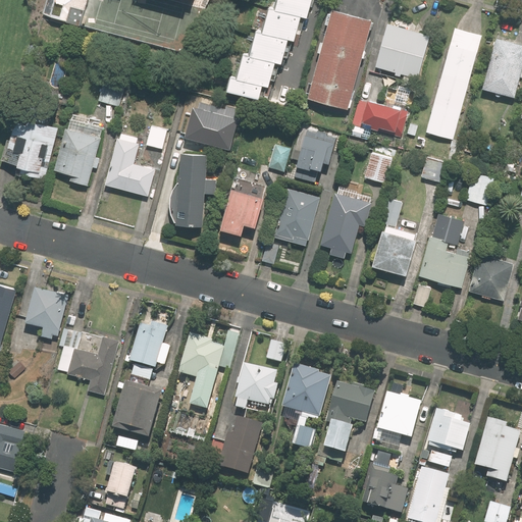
[(261,99),(265,85),(271,87),(273,81),(276,82),(279,70),(276,69),(278,63),(283,64),(285,57),(290,59),(293,47),(290,46),(291,40),(297,41),(299,34),(303,35),(304,30),(301,29),(305,16),(310,17),(314,0),(280,0),(279,7),(273,6),(266,32),(261,30),(254,53),(248,51),(241,77),(231,75),(227,90),(261,99)]
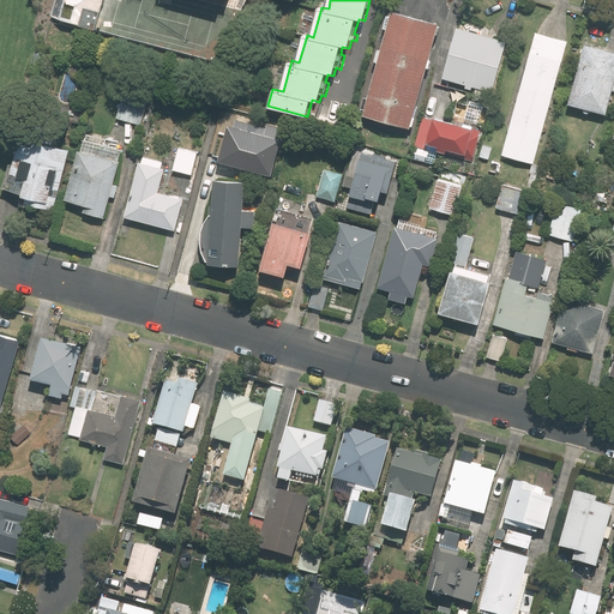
[(363,108),(367,109),(366,114),(411,127),(440,23),(395,10),(392,16),(389,14),(385,28),(390,29),(384,48),(380,48),(377,61),(380,62),(374,85),(369,84),(363,108)]
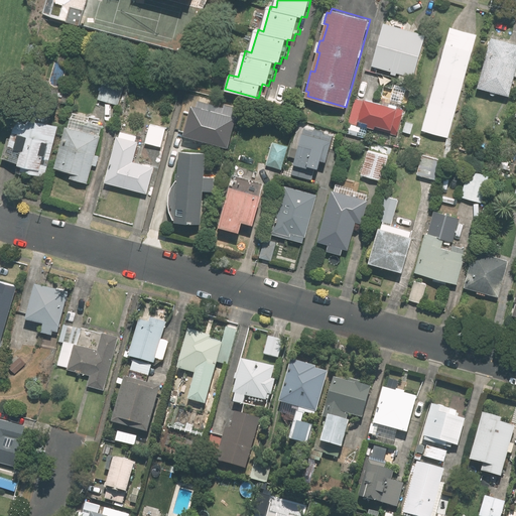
[(373,66),(392,70),(391,75),(397,76),(398,72),(416,76),(427,32),(385,21),(373,66)]
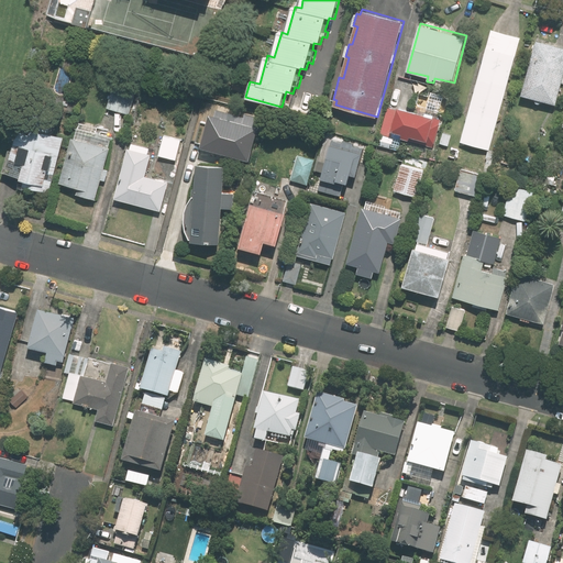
[(522,36),(493,29),(462,141),(493,148),(522,36)]
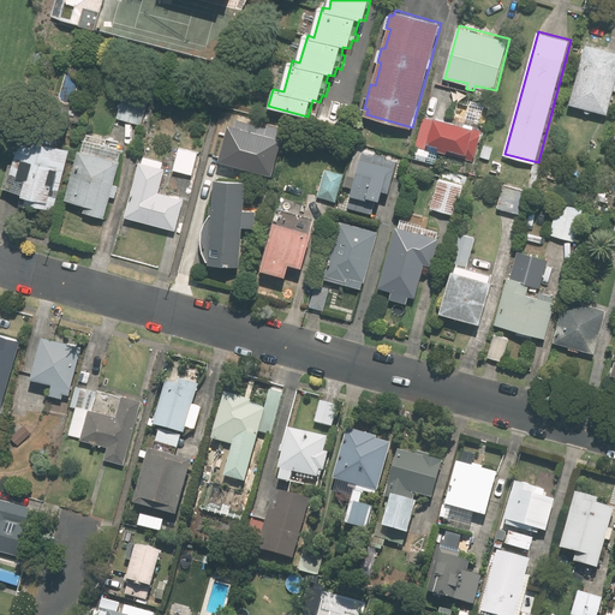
[(609,114),(614,91),(614,90),(614,51),(589,43),(587,47),(583,46),(577,67),(581,69),(572,105),(609,114)]
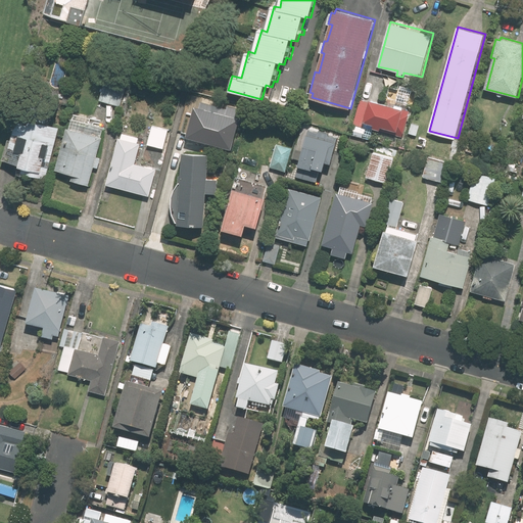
[(128,82),(107,76),(100,101),(121,107),(128,82)]
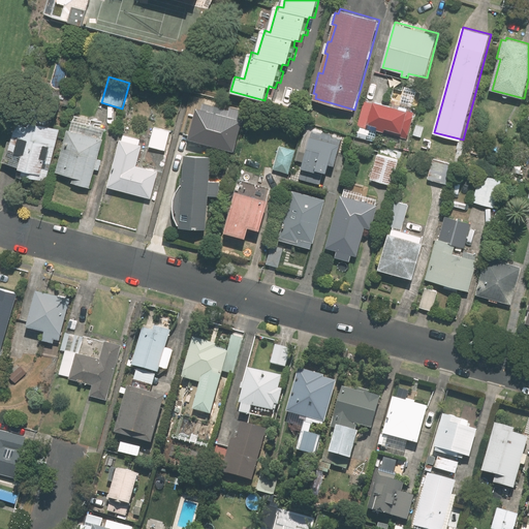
[(392,106),(375,102),(374,104),(365,101),(359,127),(408,138),(414,112),(405,110),(407,102),(394,98),(392,106)]
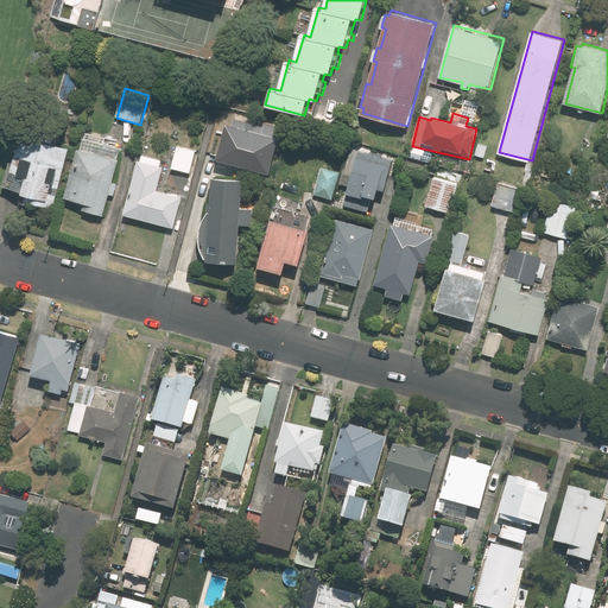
[(217,128),(209,158),(233,165),(241,135),(217,128)]
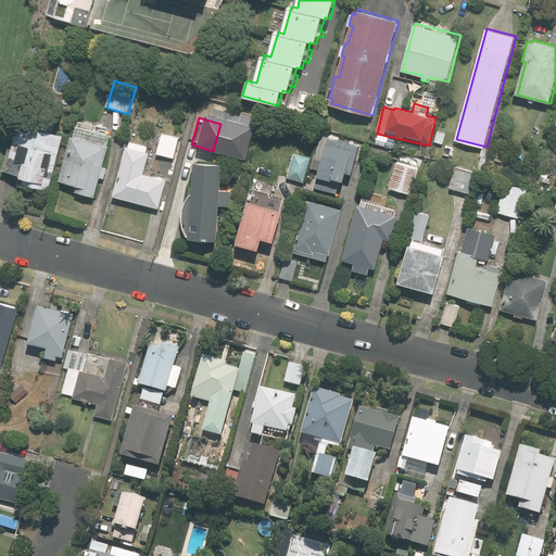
[(108,146),(111,136),(106,135),(109,127),(79,119),(61,181),(77,186),(75,192),(95,198),(101,178),(104,179),(108,168),(104,167),(110,146),(108,146)]
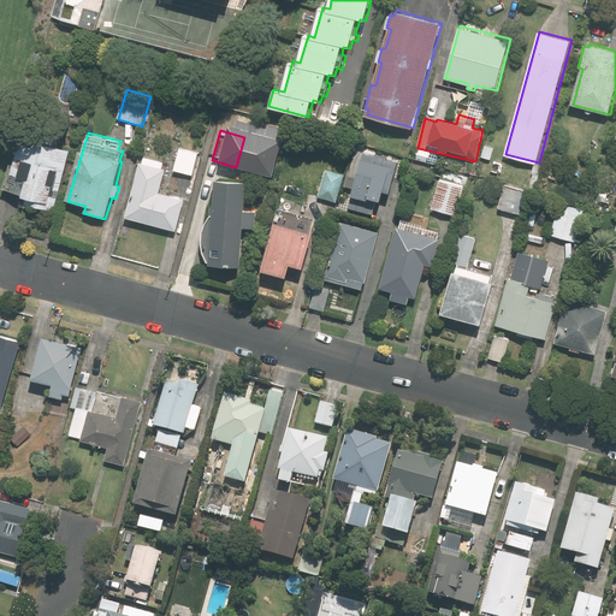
[(37,148),(19,143),(6,189),(24,194),(24,196),(28,197),(27,203),(54,211),(72,149),(40,140),(37,148)]
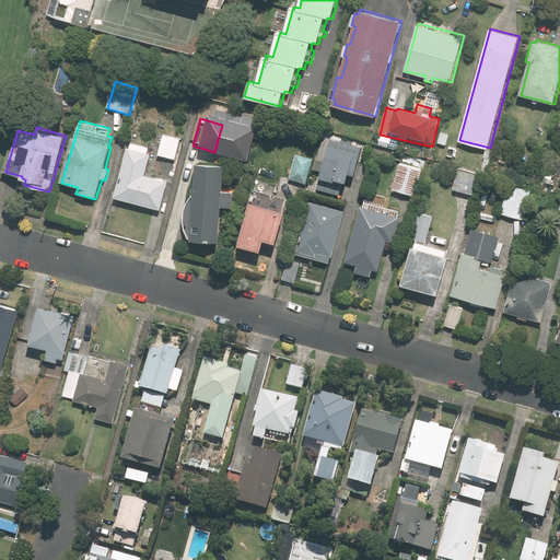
[(182,139),(164,135),(159,155),(176,160),(182,139)]
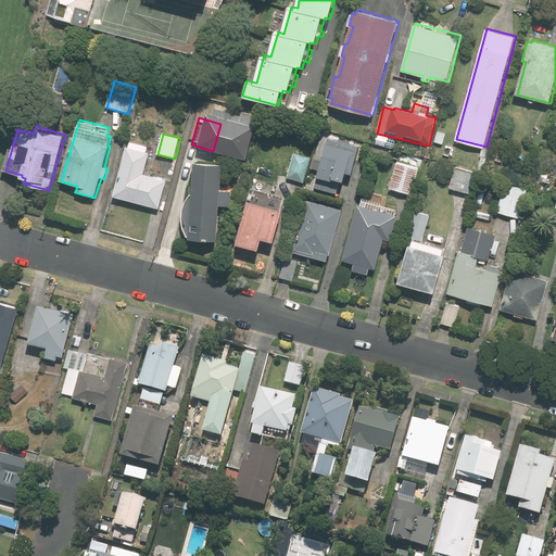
[(149,147),(133,141),(130,148),(127,147),(114,196),(159,207),(165,181),(144,176),(151,153),(148,152),(149,147)]
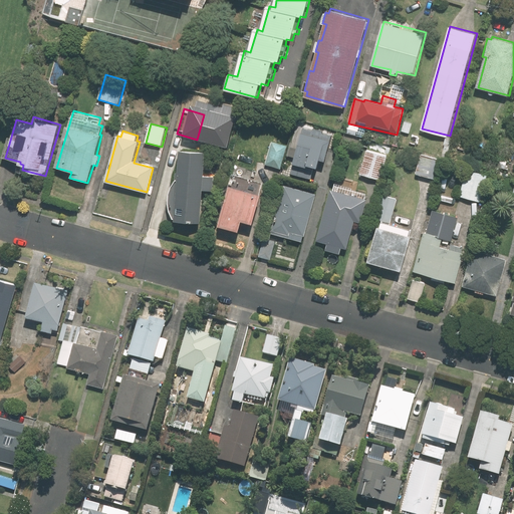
[(474,137),(462,134),(458,149),(470,152),(474,137)]
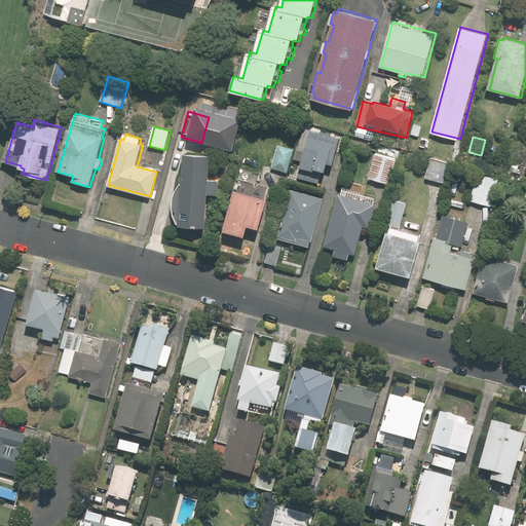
[(464,143),(457,141),(452,160),(459,161),(464,143)]
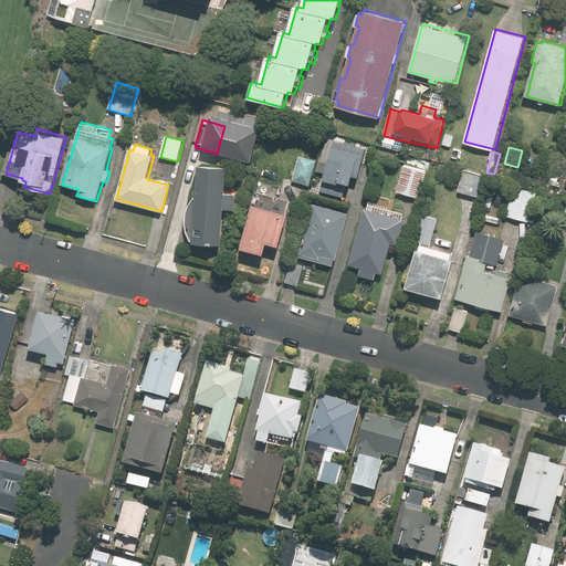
[(315,159),(301,155),(294,180),(310,185),(315,159)]
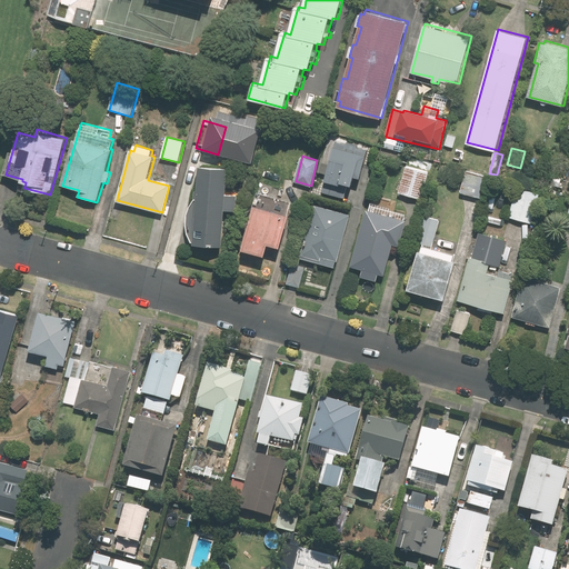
[(430,171),(407,165),(399,193),(422,199),(430,171)]
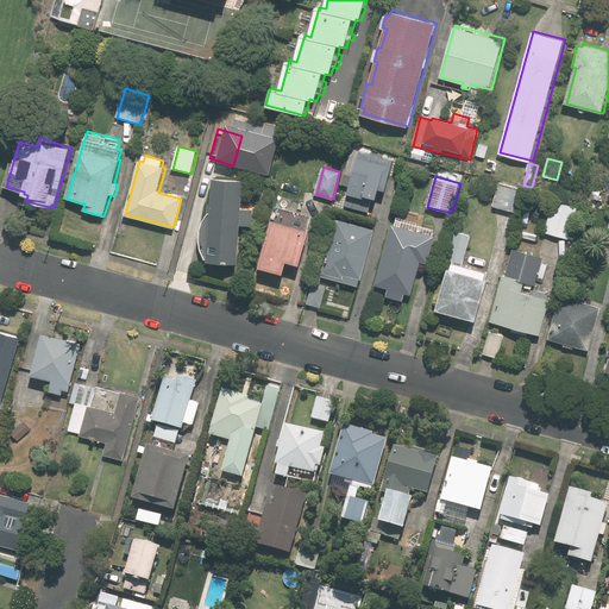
[(239,264),(243,225),(253,226),(256,209),(244,208),(246,180),(215,177),(208,261),(239,264)]
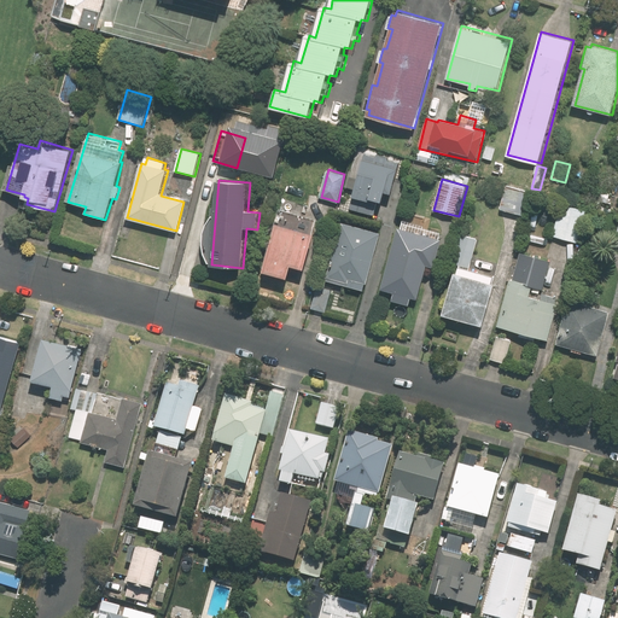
[(530,191),(506,185),(500,210),(524,216),(530,191)]
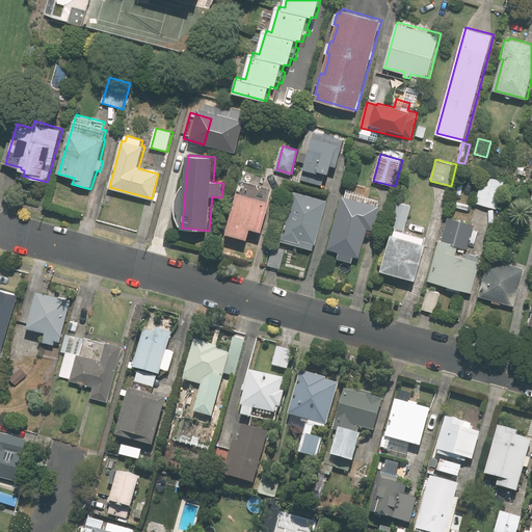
[(527,164),(516,161),(513,174),(525,176),(527,164)]
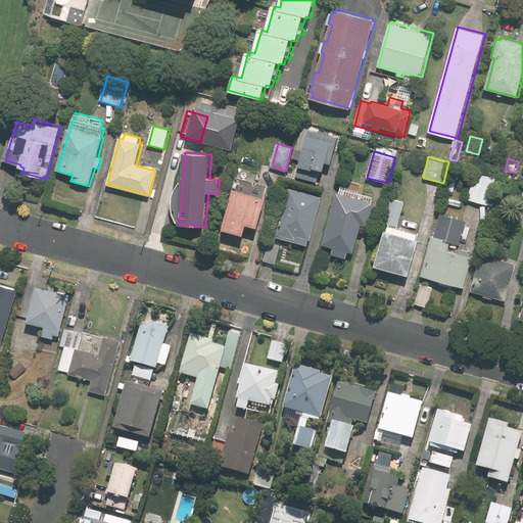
[(494,177),(474,172),(468,200),(487,205),(494,177)]
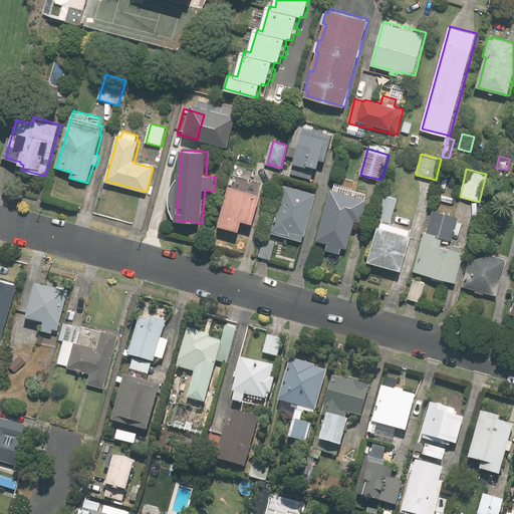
[(341,179),(339,186),(333,184),(318,241),(328,244),(326,250),(341,254),(343,248),(348,249),(356,221),(361,223),(369,194),(351,189),(353,183),(341,179)]
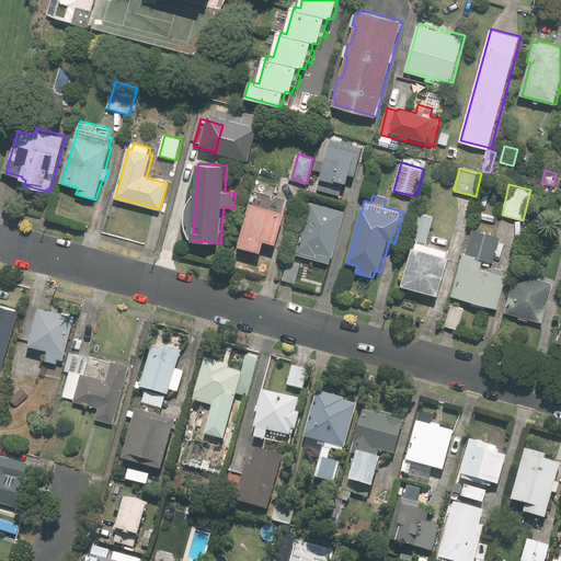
[(266,241),(279,244),(288,212),(252,202),(239,245),(263,252),(266,241)]
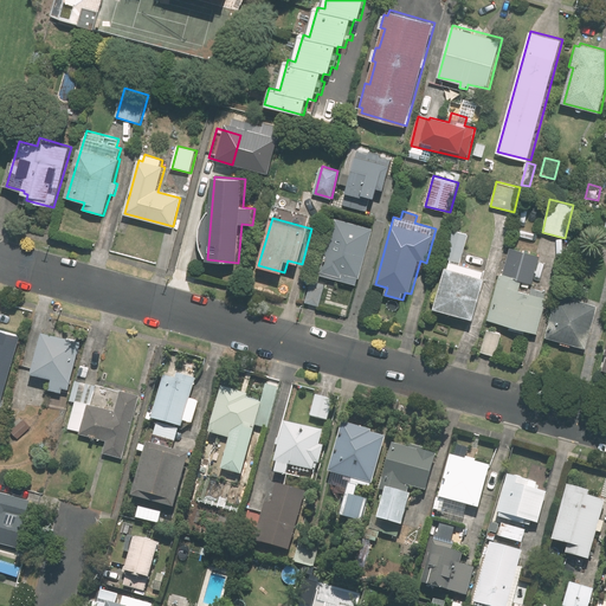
[(361,278),(374,227),(365,225),(366,223),(348,218),(348,220),(337,218),(322,275),(358,284),(359,278),(361,278)]
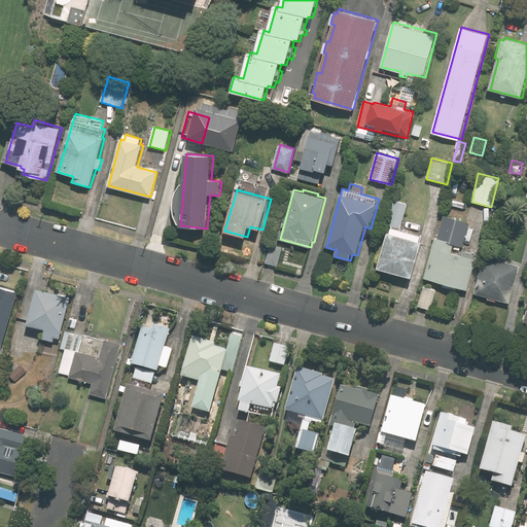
[(423,236),(400,229),(409,204),(396,200),(388,225),(390,225),(378,268),(413,278),(424,242),(421,241),(423,236)]
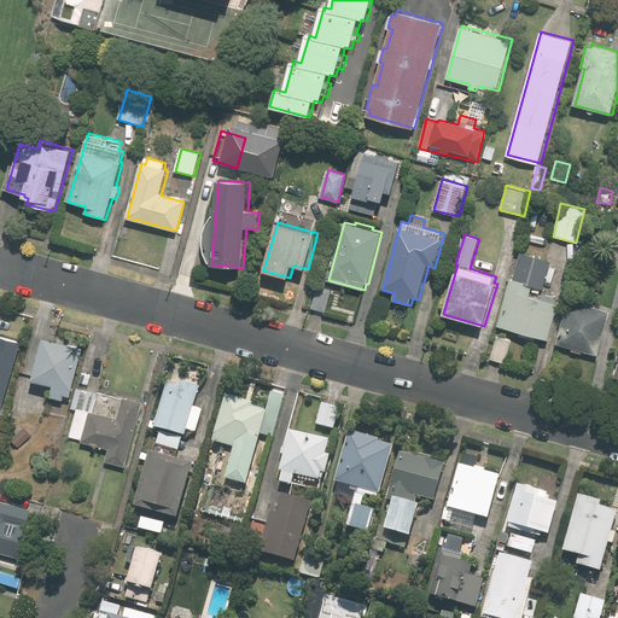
[(553,260),(522,252),(514,280),(511,279),(497,327),(551,340),(560,303),(531,296),(534,287),(544,291),(553,260)]
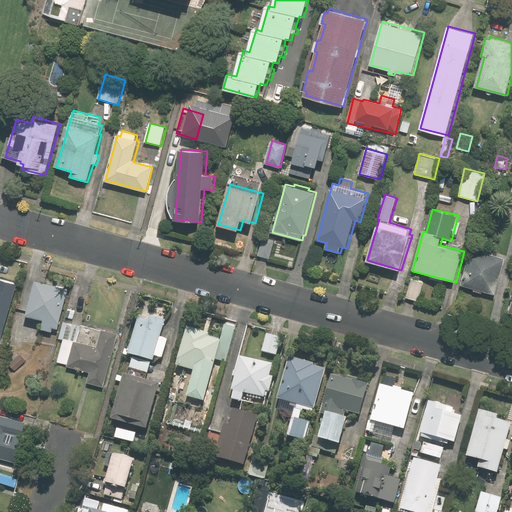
[(276,239),(262,236),(258,255),(271,258),(276,239)]
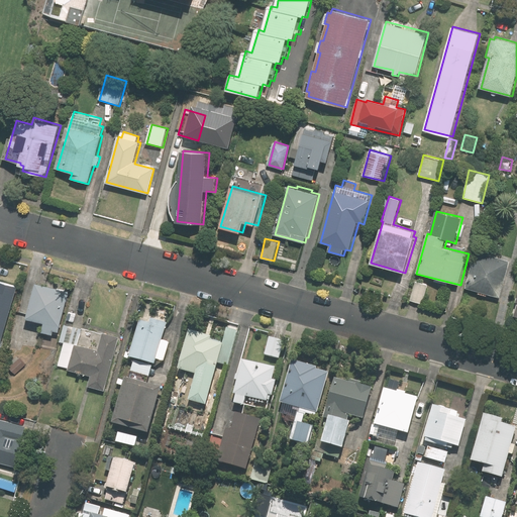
[(501,251),(479,244),(466,287),(500,298),(512,262),(499,257),(501,251)]
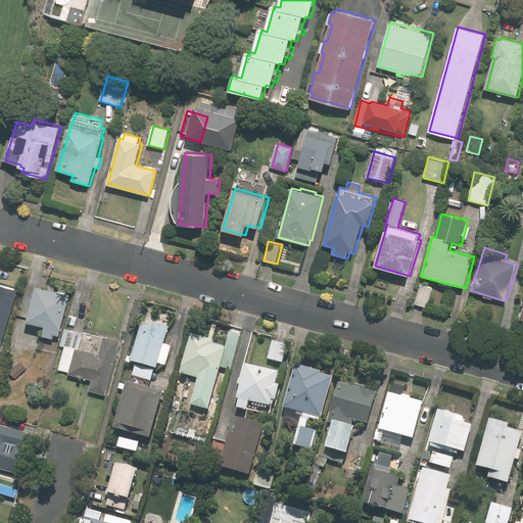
[(0,349),(2,350),(19,290),(0,284),(0,349)]
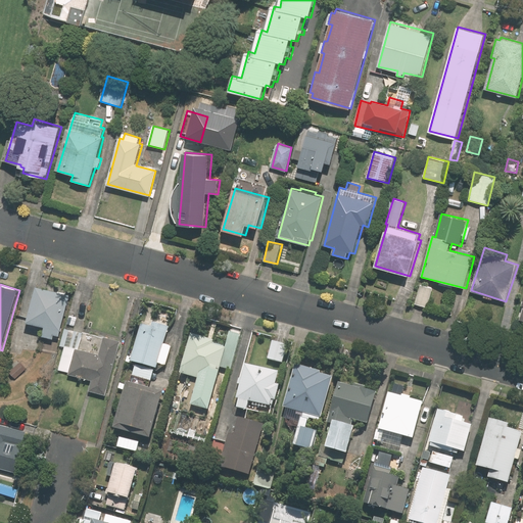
[(433,287),(420,284),(415,303),(428,307),(433,287)]
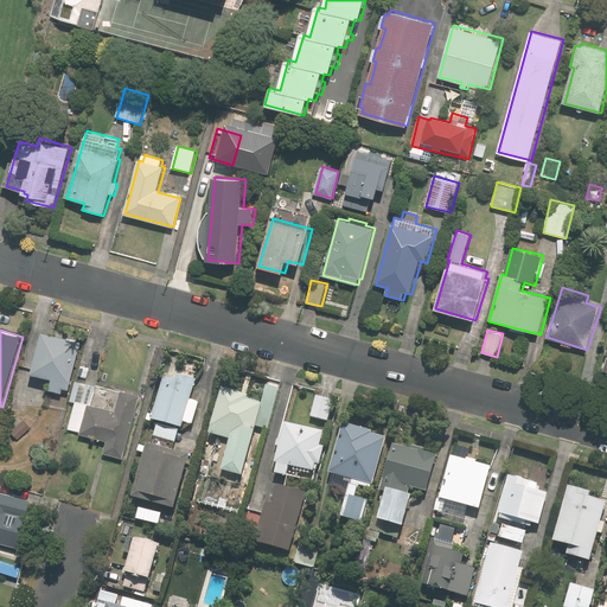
[(52,378),(50,390),(63,393),(64,389),(70,390),(82,342),(43,333),(33,375),(52,378)]
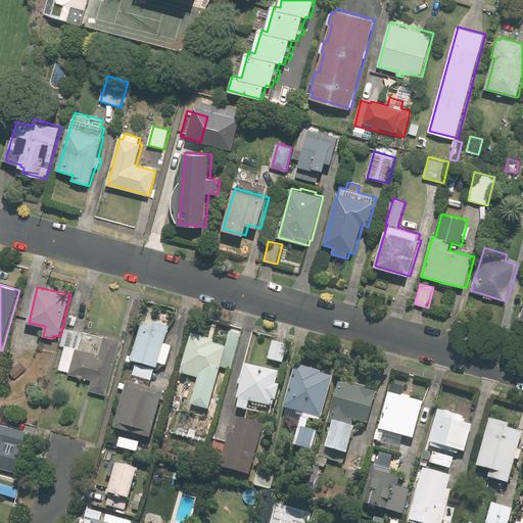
[(142,325),(131,362),(157,370),(170,328),(148,322),(146,326),(142,325)]
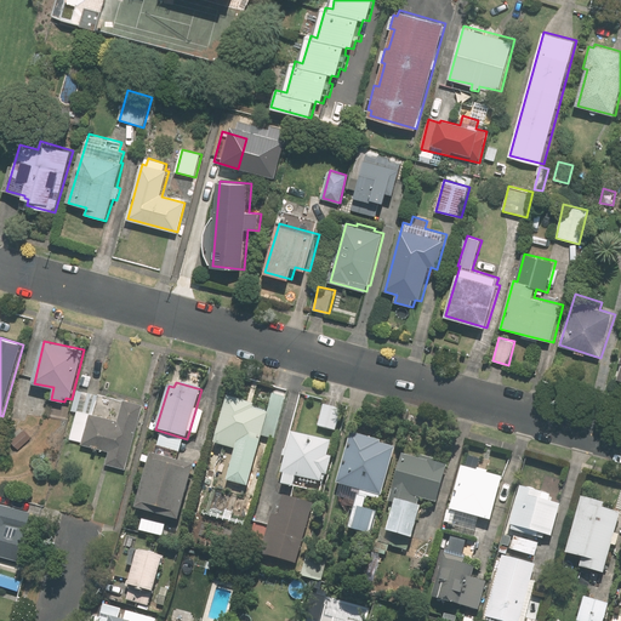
[(78,411),(72,439),(85,443),(84,445),(109,451),(106,465),(127,469),(143,404),(78,388),(73,410),(78,411)]
